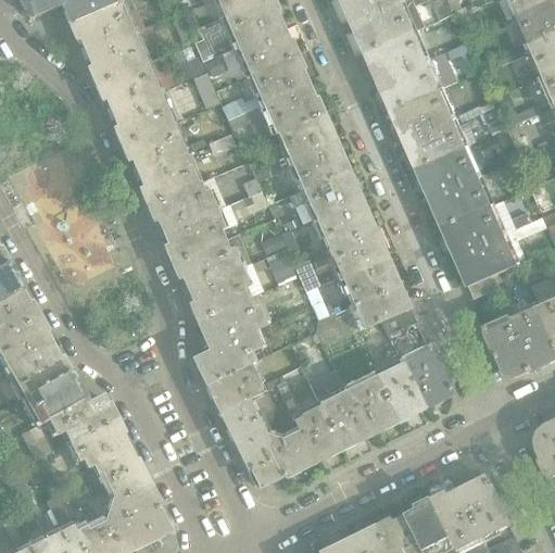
[(20,0),(24,8),(25,7),(29,19),(32,17),(30,17),(61,4),(70,24),(118,2),(117,0),(20,0)]
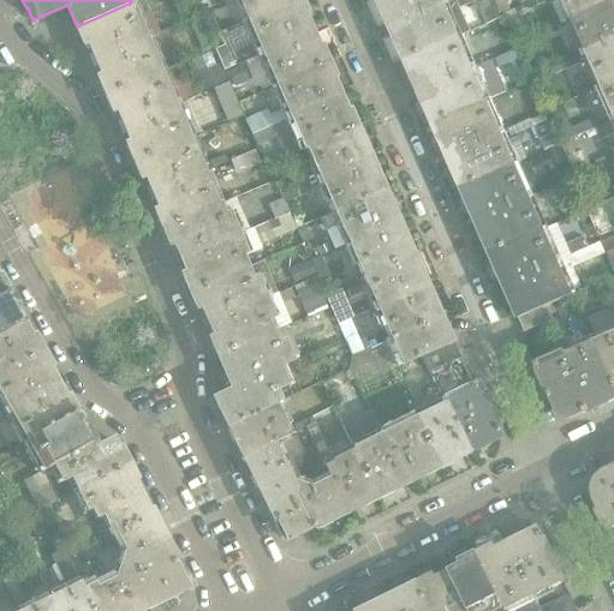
[(160,69),(145,36),(137,16),(149,11),(144,0),(136,0),(131,3),(77,27),(83,42),(88,41),(102,73),(99,76),(105,93),(160,69)]
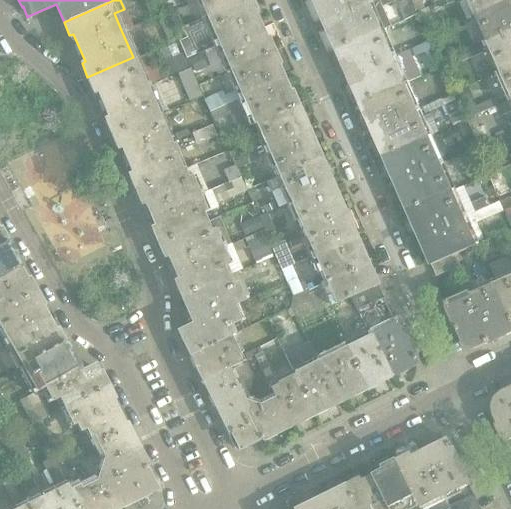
[(197,0),(205,15),(239,0),(197,0)]
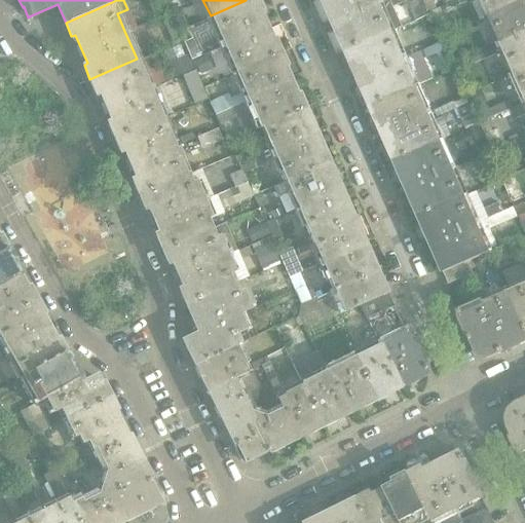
[(265,25),(259,10),(262,9),(258,0),(246,0),(211,15),(223,44),(265,25)]
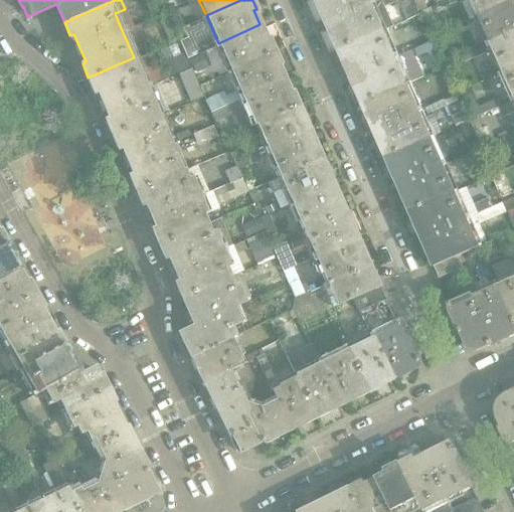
[(394,24),(383,0),(378,0),(371,3),(369,0),(318,0),(340,48),(382,29),(394,24)]
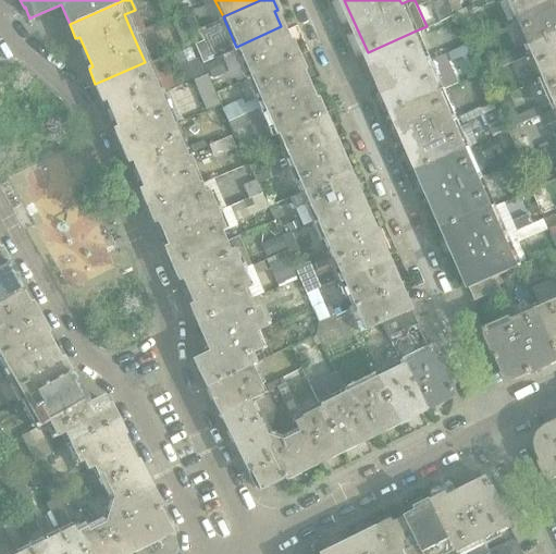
[(462,5),(460,0),(449,0),(454,10),(462,5)]
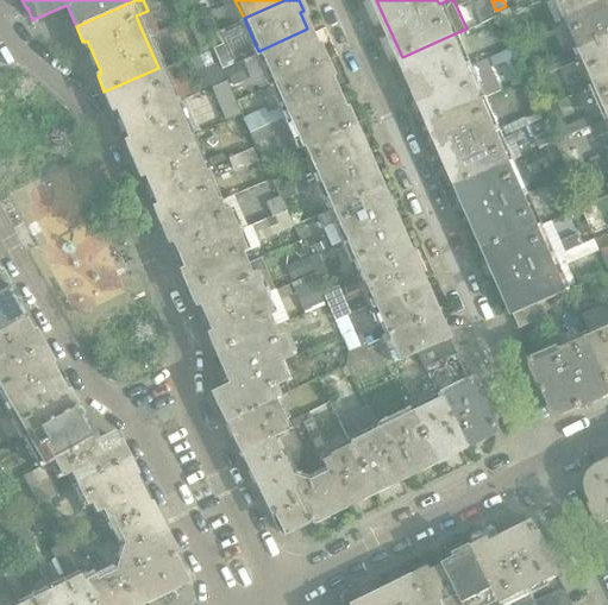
[(558,0),(566,18),(605,0),(558,0)]
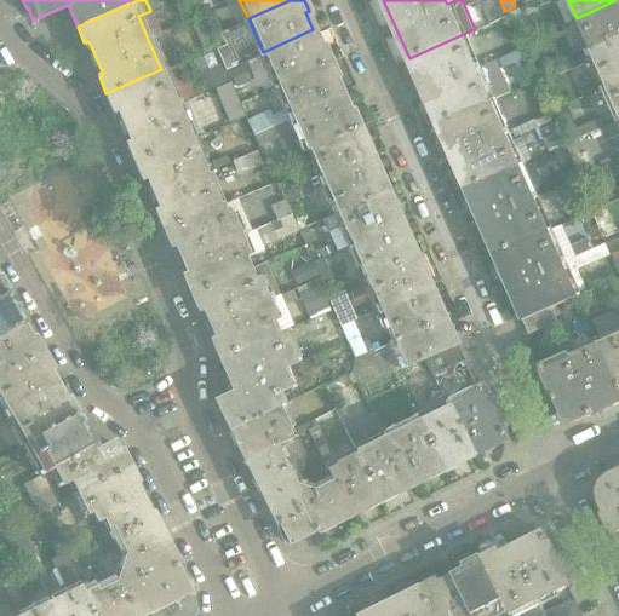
[(615,0),(577,18),(607,86),(618,80),(618,0),(615,0)]
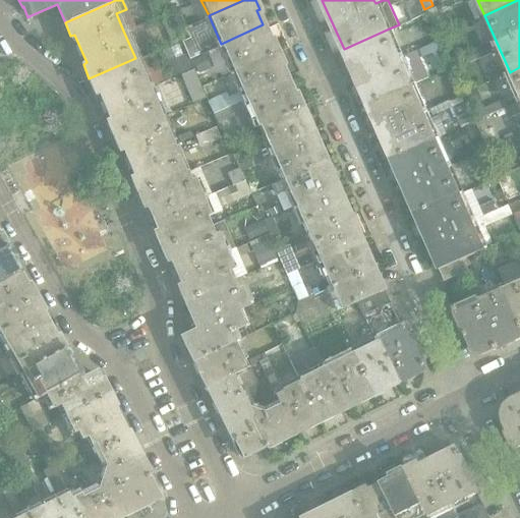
[(180,36),(169,11),(161,14),(171,40),(180,36)]
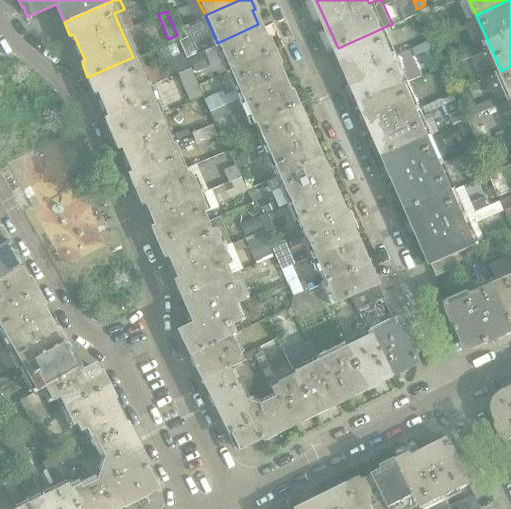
[(436,24),(431,11),(422,14),(427,27),(436,24)]
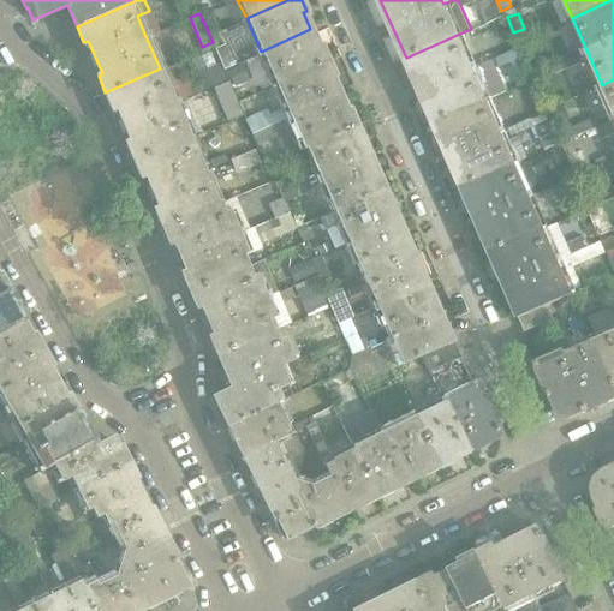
[(328,59),(321,43),(317,46),(310,29),(261,52),(275,84),(328,59)]
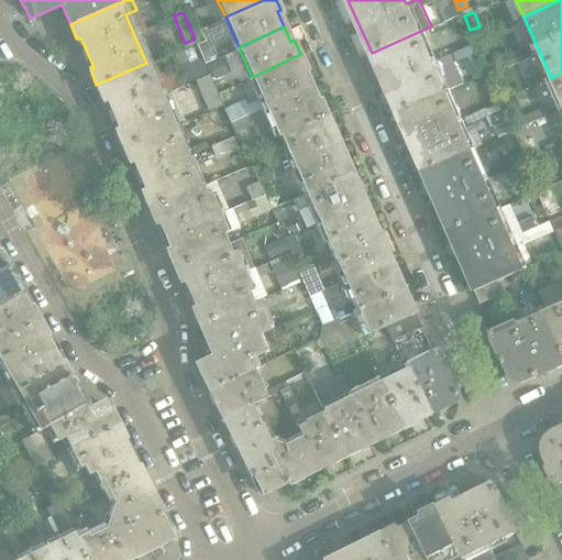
[(444,91),(431,63),(418,32),(372,53),(397,111),(444,91)]
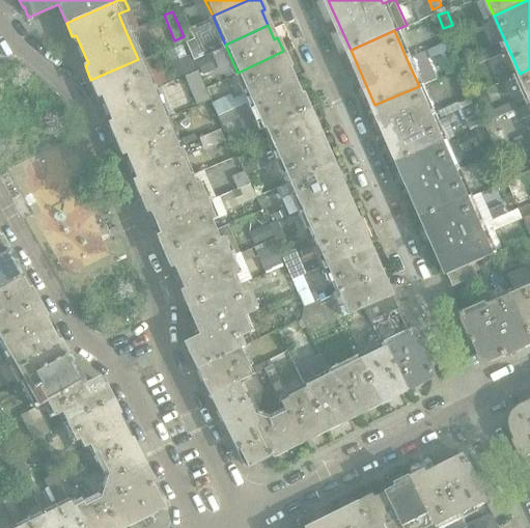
[(202,54),(195,36),(186,40),(194,58),(202,54)]
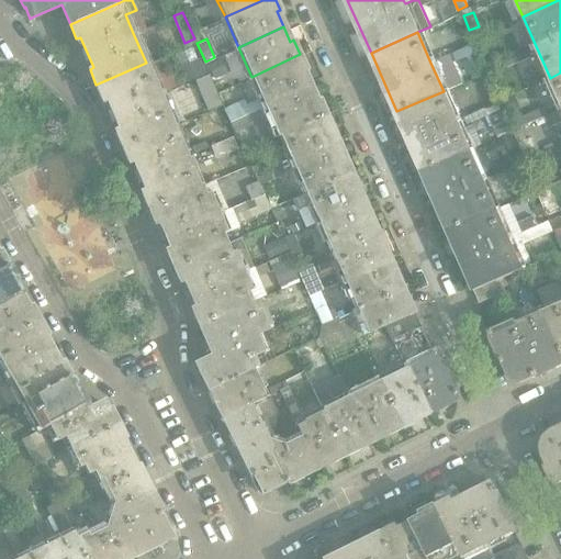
[(529,51),(527,44),(516,48),(519,55),(529,51)]
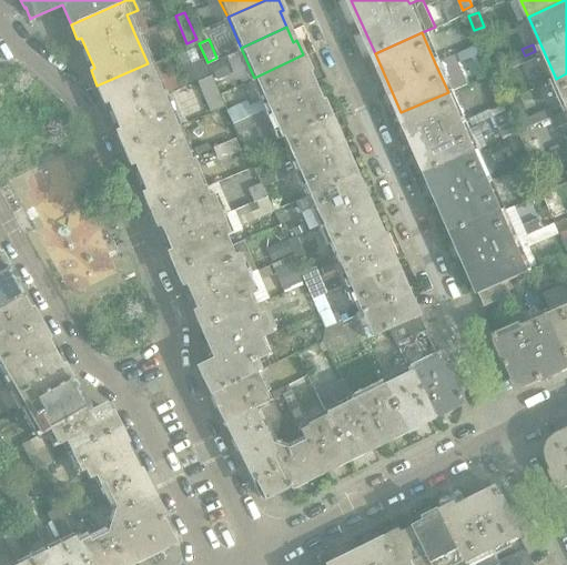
[(510,69),(537,57),(535,51),(525,56),(508,62),(510,69)]
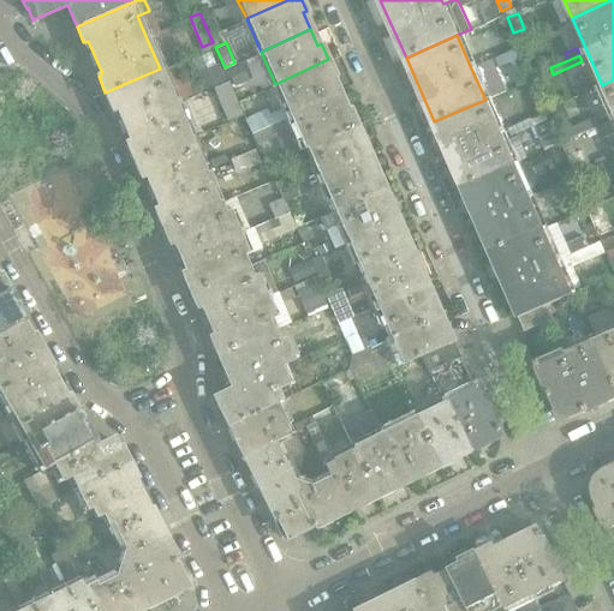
[(500,65),(496,57),(480,65),(483,72),(500,65)]
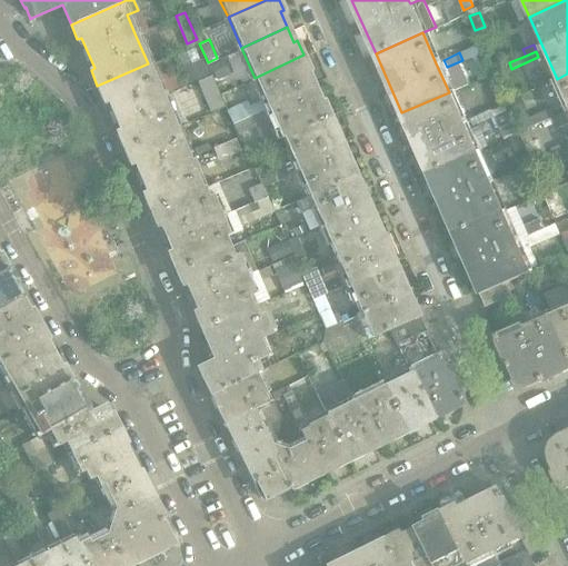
[(330,115),(324,100),(320,101),(307,71),(310,70),(304,55),(255,78),(269,109),(260,113),(265,122),(272,119),(281,137),(284,136),(330,115)]
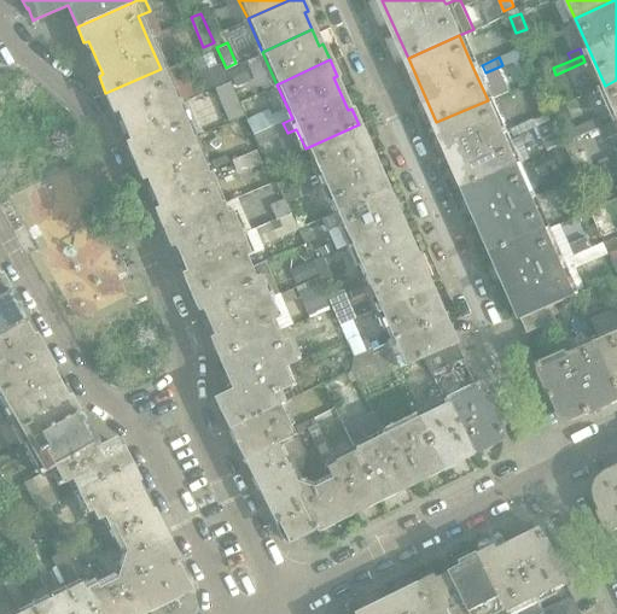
[(254,77),(246,60),(228,69),(237,86),(254,77)]
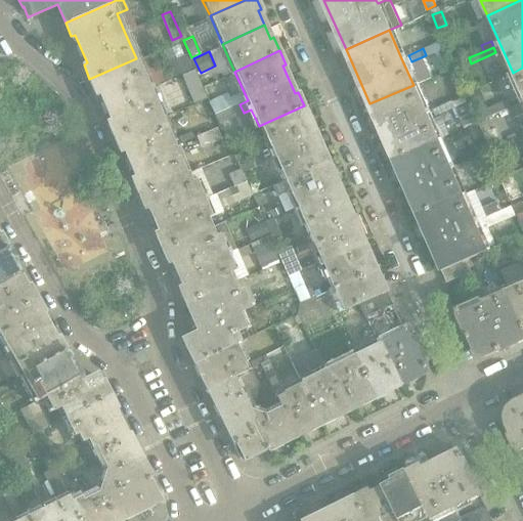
[(193,68),(188,52),(167,61),(172,76),(193,68)]
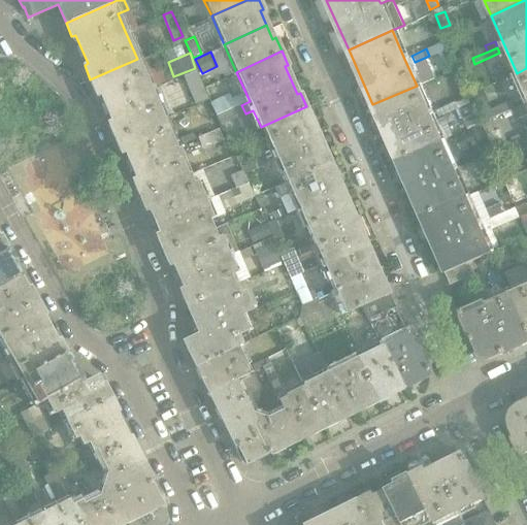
[(151,90),(138,61),(137,59),(90,79),(96,94),(100,92),(108,111),(112,121),(108,123),(114,135),(162,116),(171,111),(160,85),(151,90)]
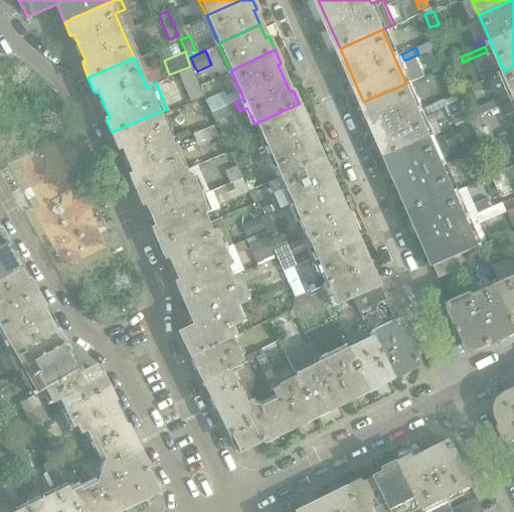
[(165,76),(160,66),(150,71),(154,81),(165,76)]
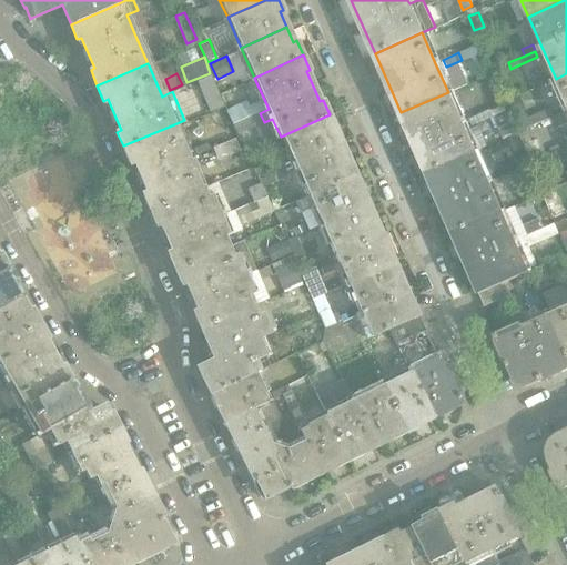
[(566,73),(556,79),(566,104),(566,109),(555,114),(553,115),(557,125),(566,121),(566,73)]
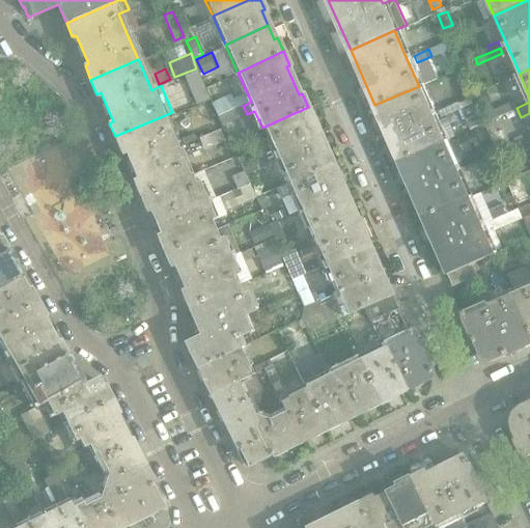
[(210,98),(198,70),(185,75),(196,104),(210,98)]
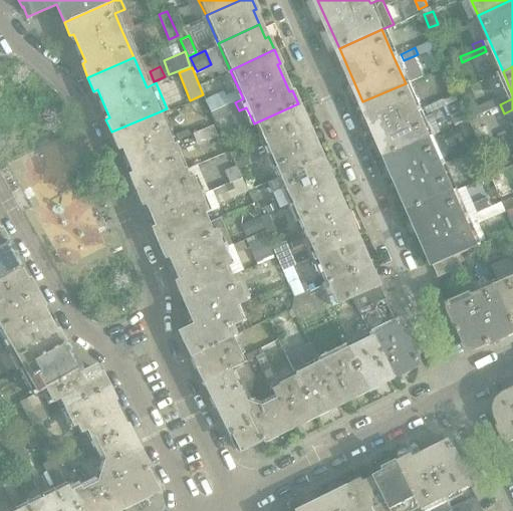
[(429,137),(418,111),(406,83),(362,101),(387,156),(429,137)]
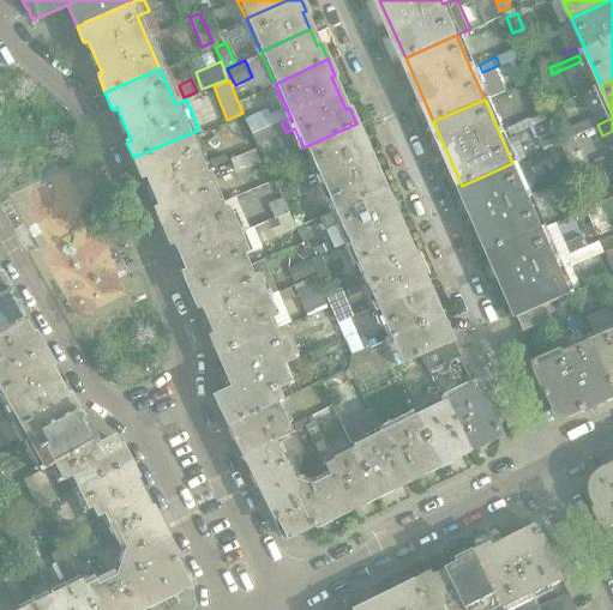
[(570,116),(563,102),(546,109),(552,124),(570,116)]
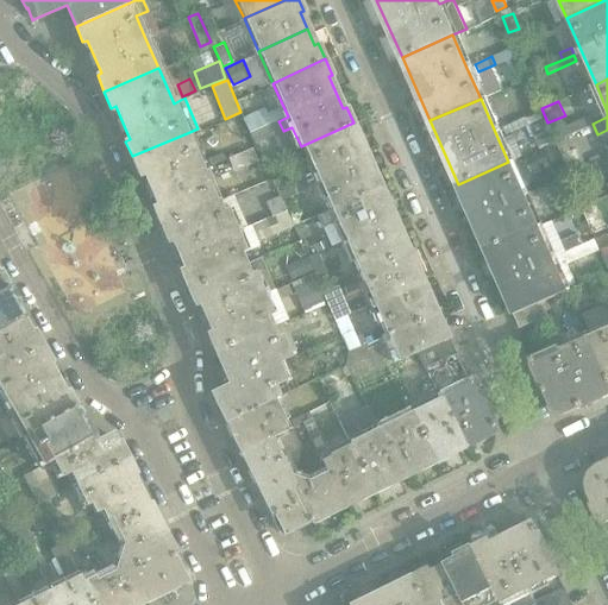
[(568,134),(593,124),(595,123),(590,114),(564,126),(568,134)]
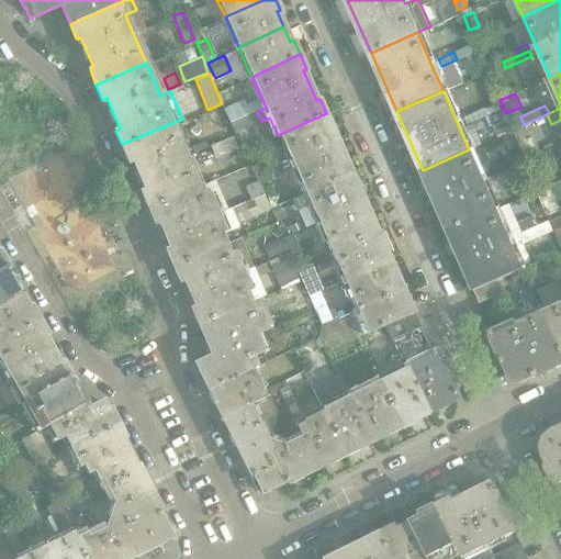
[(257,112),(231,123),(234,131),(236,133),(261,121),(257,112)]
